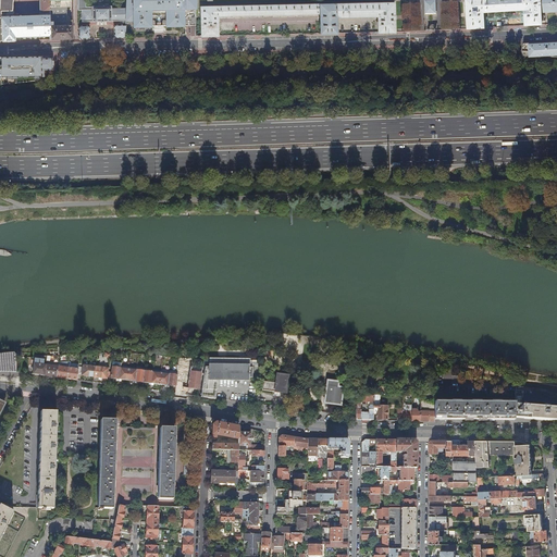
[(1,12),(12,11),(13,1),(13,0),(0,0),(0,2),(0,19),(1,20),(1,12)]
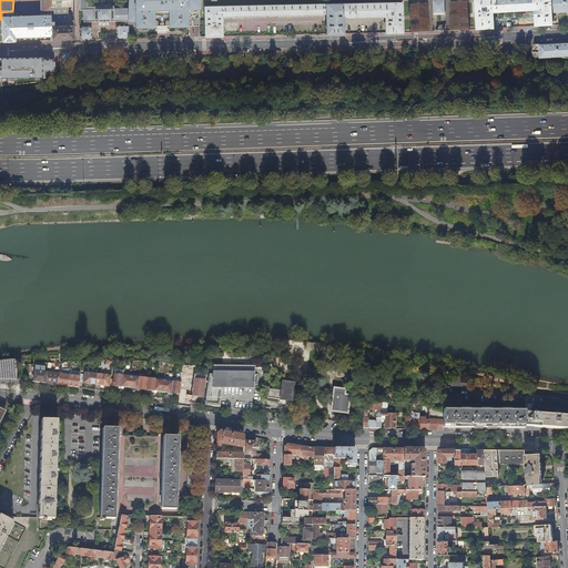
[(51,38),(51,22),(54,22),(69,22),(69,8),(73,7),(73,4),(72,0),(40,0),(41,17),(14,18),(14,13),(13,11),(12,11),(1,12),(2,43),(16,43),(16,38),(51,38)]
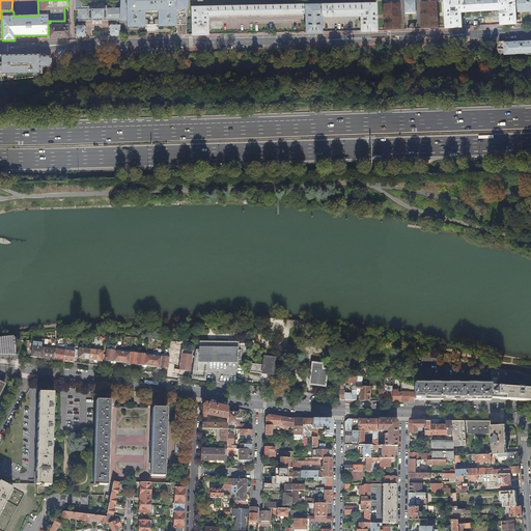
[(119,21),(120,8),(106,9),(106,6),(94,7),(89,7),(88,7),(82,7),(81,0),(75,0),(75,10),(79,10),(79,22),(88,21),(88,22),(89,22),(89,21),(94,21),(94,22),(100,21),(105,21),(106,21),(116,21),(116,25),(109,25),(109,37),(119,36),(119,21)]
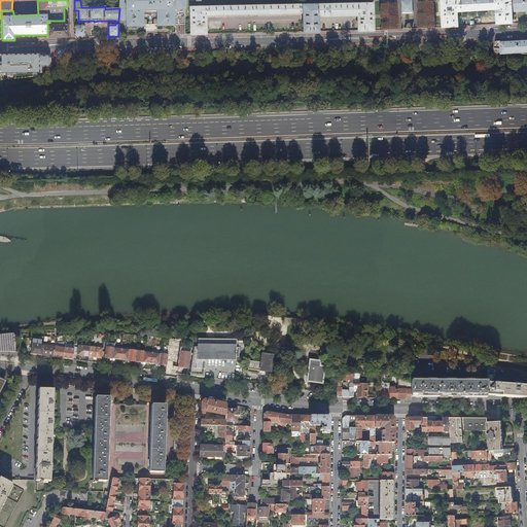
[(119,0),(119,8),(118,21),(125,20),(125,26),(183,25),(184,19),(183,0),(119,0)]
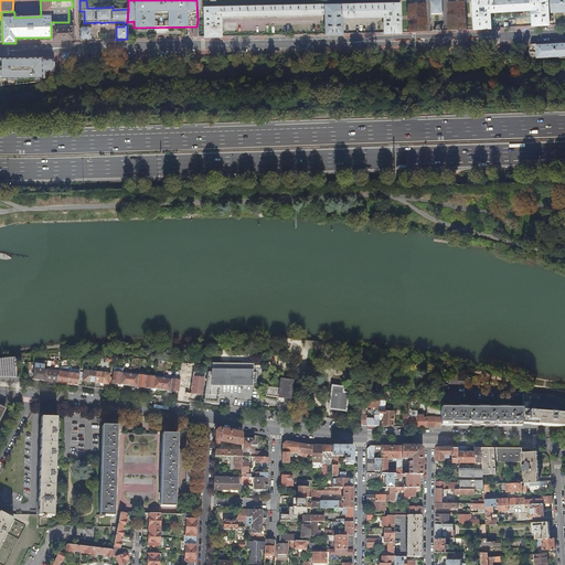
[(473,16),(475,30),(490,29),(489,13),(532,10),(532,27),(548,25),(547,13),(564,11),(564,0),(486,0),(472,1),(473,16)]
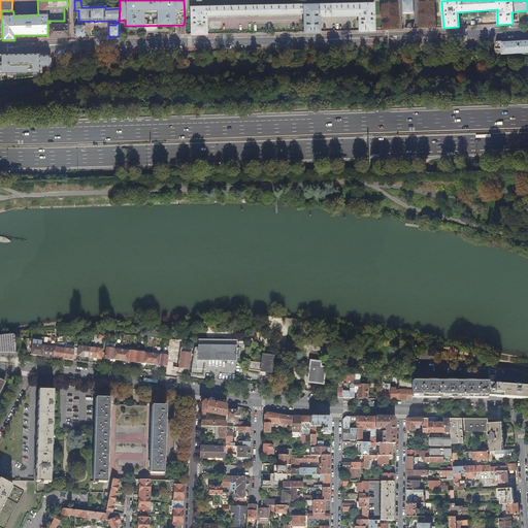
[(411,10),(411,4),(409,2),(404,3),(403,5),(403,10),(405,12),(409,12),(411,10)]
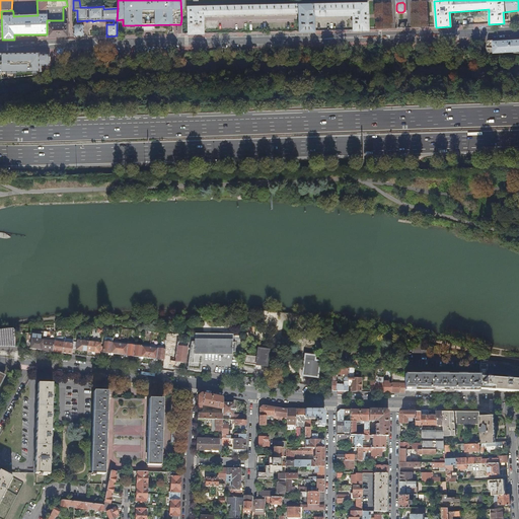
[(187,8),(187,34),(201,34),(201,15),(297,12),(298,31),(312,31),(312,16),(351,15),(352,30),(366,30),(366,4),(187,8)]
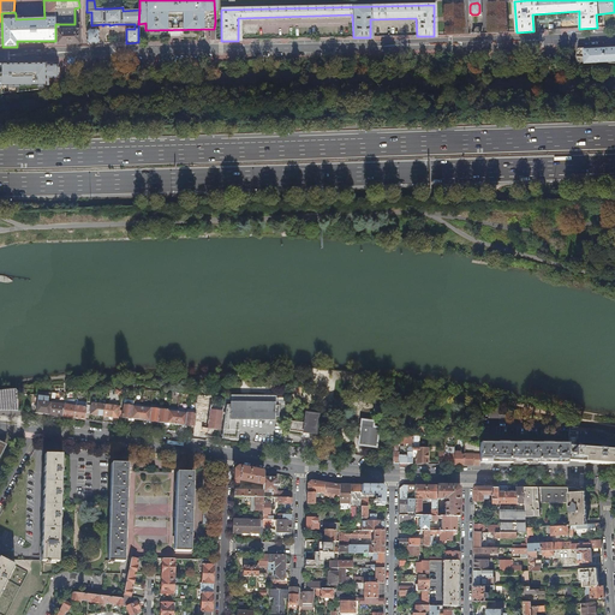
[(59,24),(55,24),(55,41),(55,45),(67,45),(79,43),(79,29),(59,29),(59,25),(59,24)]
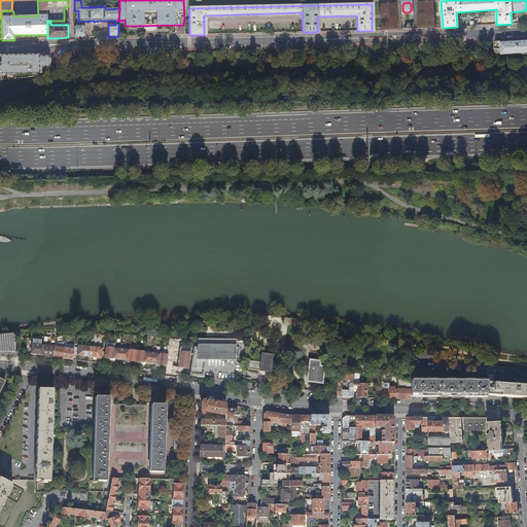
[(75,37),(85,37),(84,25),(74,26),(75,37)]
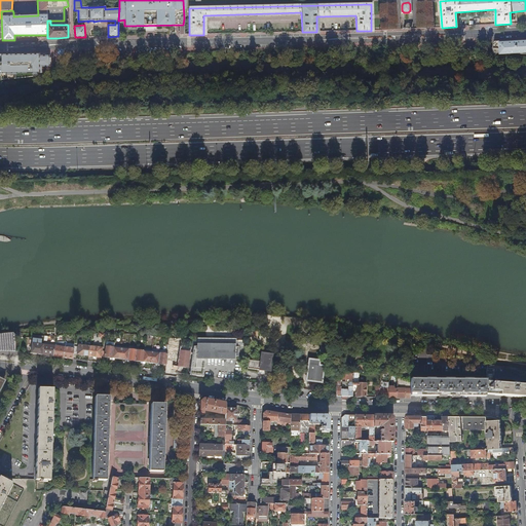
[(525,39),(511,41),(494,41),(494,52),(513,53),(524,54),(525,53),(525,39)]
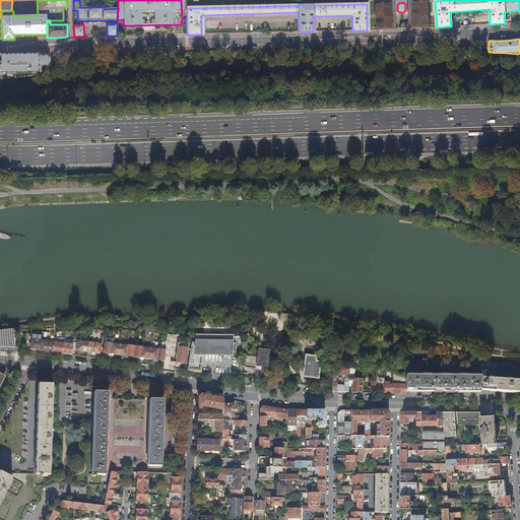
[(38,53),(1,54),(1,70),(1,72),(1,73),(40,73),(40,67),(48,66),(48,55),(38,55),(38,53)]
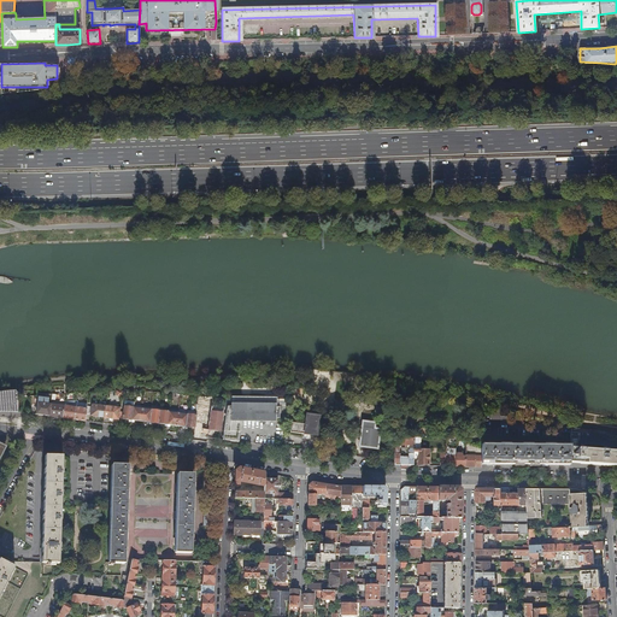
[(0,411),(17,412),(21,393),(15,391),(0,392),(0,411)]
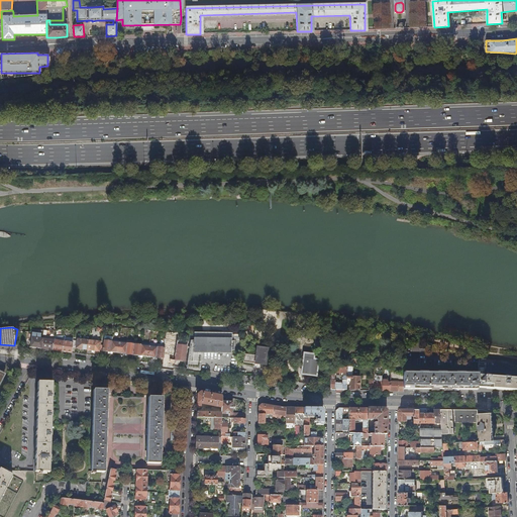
[(64,341),(64,337),(65,329),(56,330),(55,336),(62,336),(62,341),(64,341)]
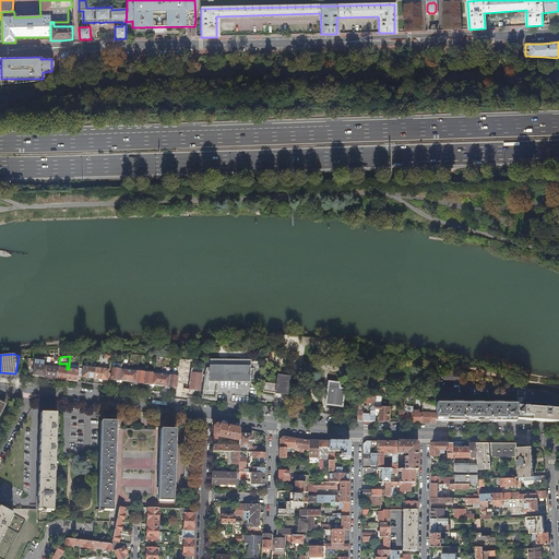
[(189,389),(192,368),(193,360),(180,358),(179,372),(177,388),(176,394),(188,396),(189,389)]
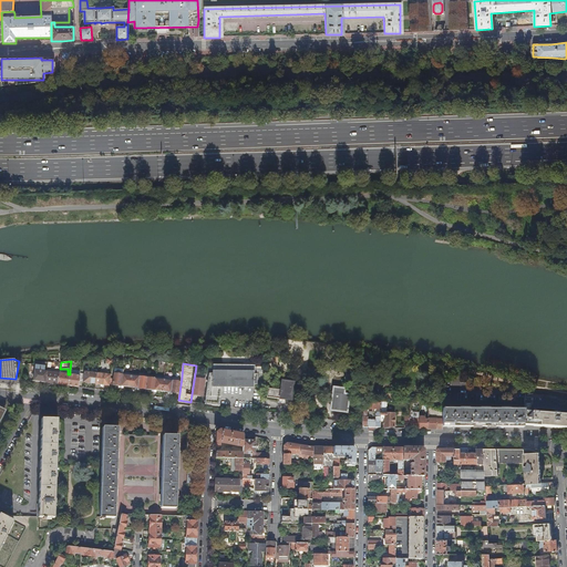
[(214,369),(214,373),(255,374),(255,366),(246,364),(214,364),(214,369)]
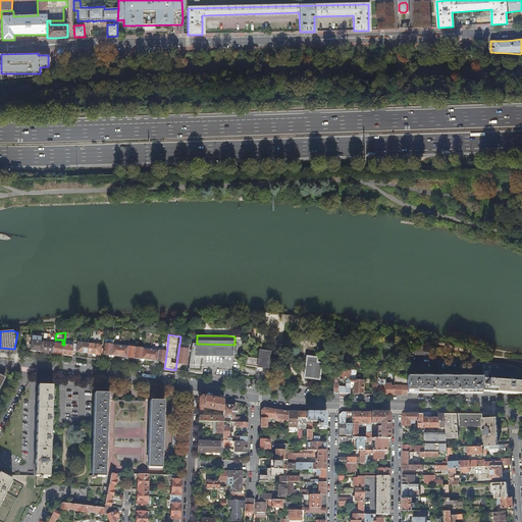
[(31,351),(42,352),(43,342),(43,341),(41,341),(42,337),(33,336),(31,351)]
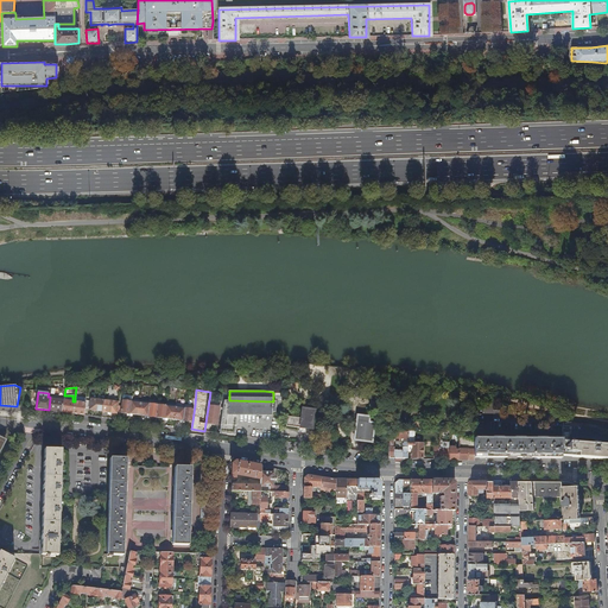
[(284,392),(273,392),(273,401),(276,401),(283,401),(284,392)]
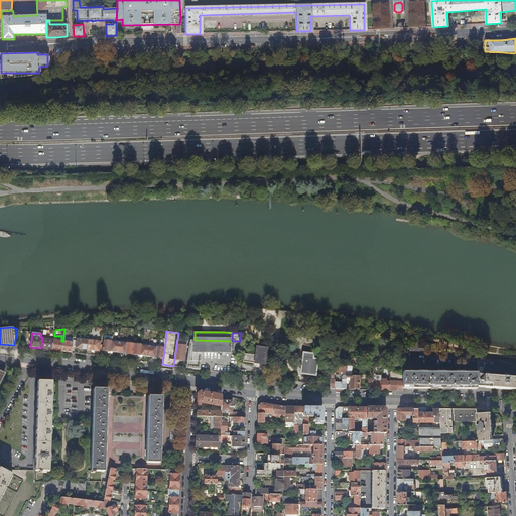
[(112,341),(113,341),(113,337),(111,337),(105,336),(103,351),(110,352),(112,341)]
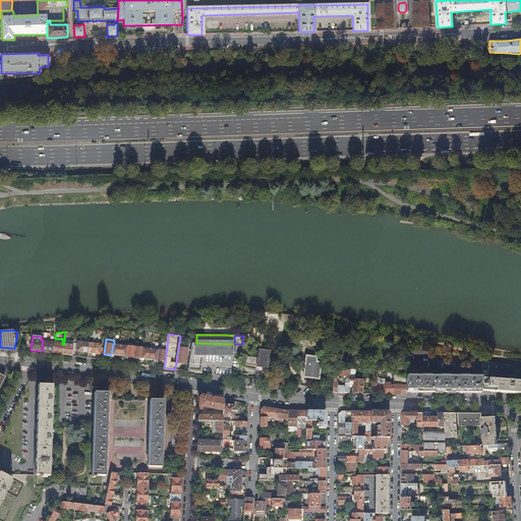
[(42,351),(53,353),(54,343),(43,341),(42,351)]
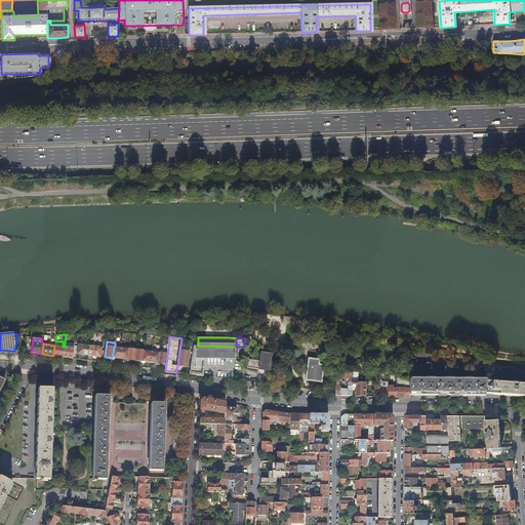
[(74,346),(74,348),(73,354),(89,356),(90,346),(79,344),(78,347),(74,346)]
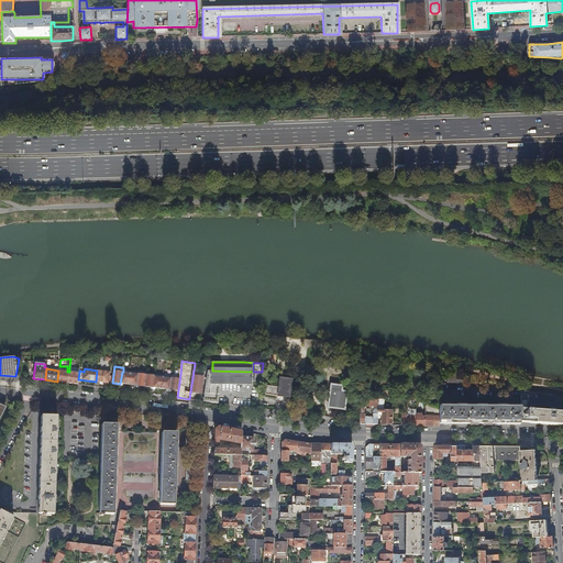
[(67,383),(69,372),(67,372),(58,371),(57,382),(67,383)]
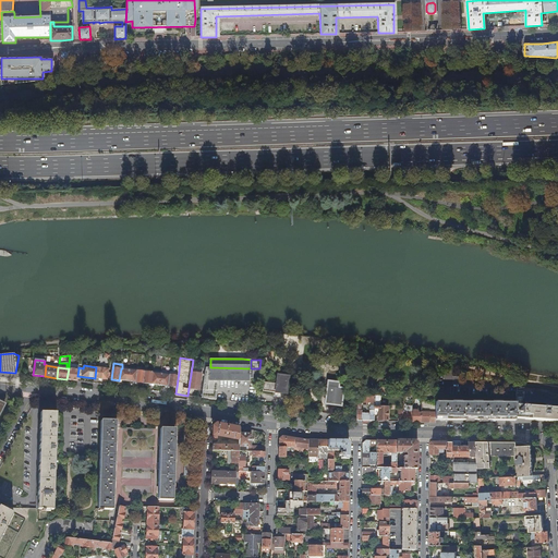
[(95,378),(107,379),(109,368),(96,367),(95,378)]
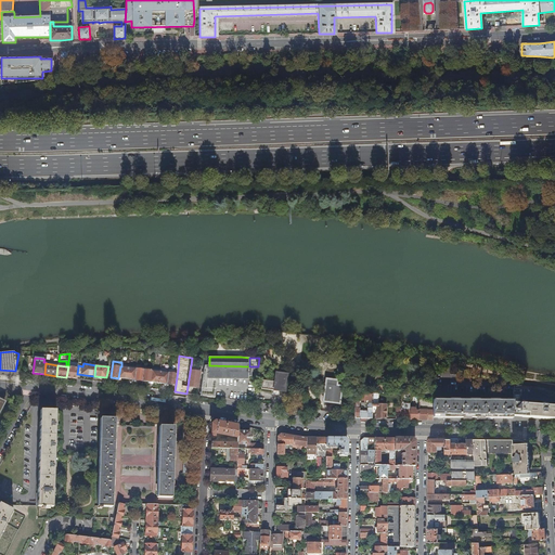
[(127,368),(121,366),(120,366),(118,378),(127,379),(128,366),(127,365),(127,368)]
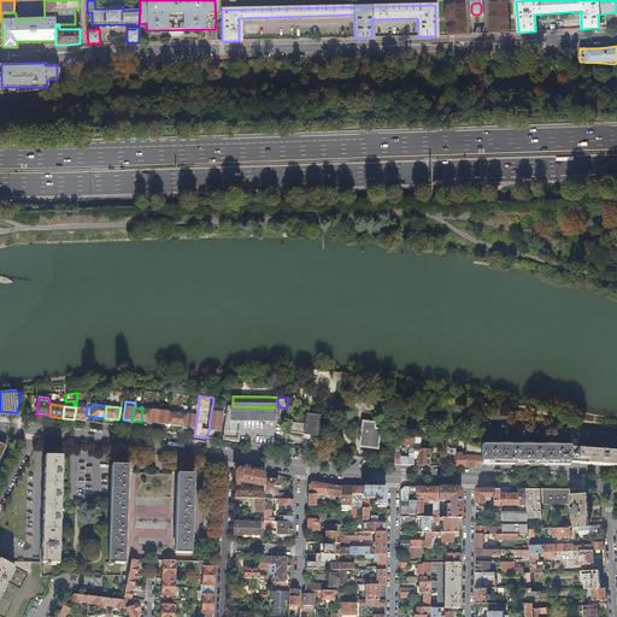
[(224,407),(212,406),(209,429),(221,432),(224,407)]
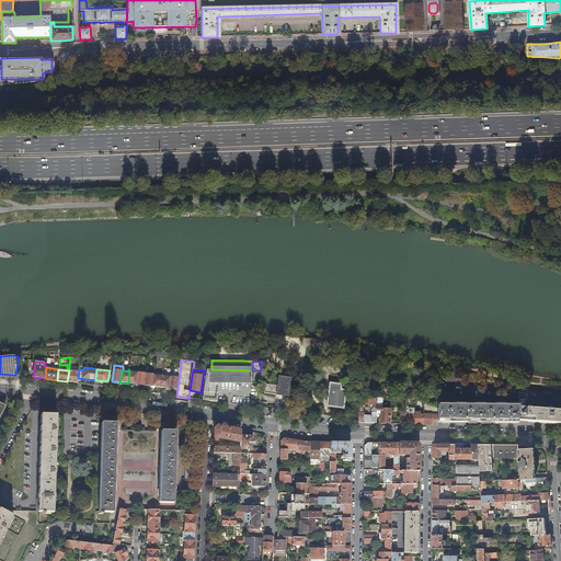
[(210,386),(209,392),(204,392),(203,400),(218,401),(220,384),(220,380),(251,381),(254,381),(254,370),(252,370),(212,369),(207,369),(205,386),(210,386)]
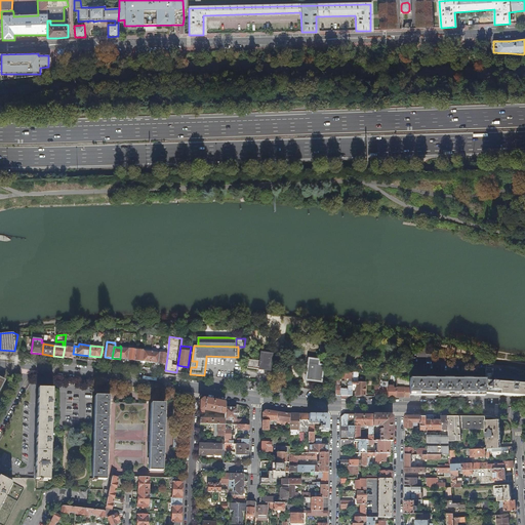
[(73,358),(73,354),(74,348),(65,347),(63,357),(73,358)]
